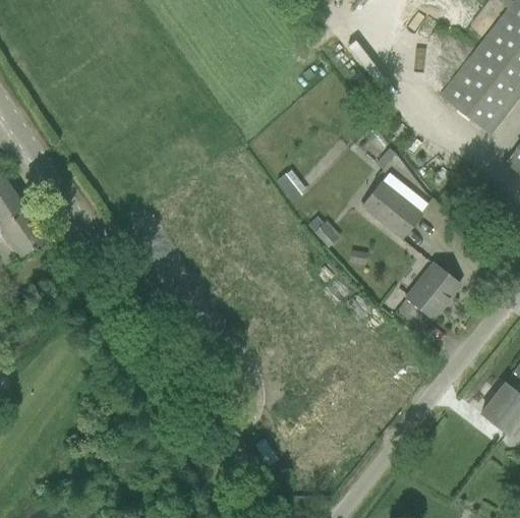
[(511,0),(439,92),(489,132),(519,94),(519,0),(511,0)]
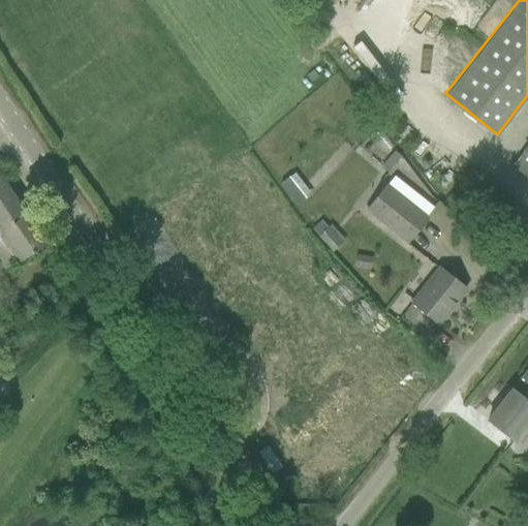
[(527,142),(513,162),(527,174),(527,142)]
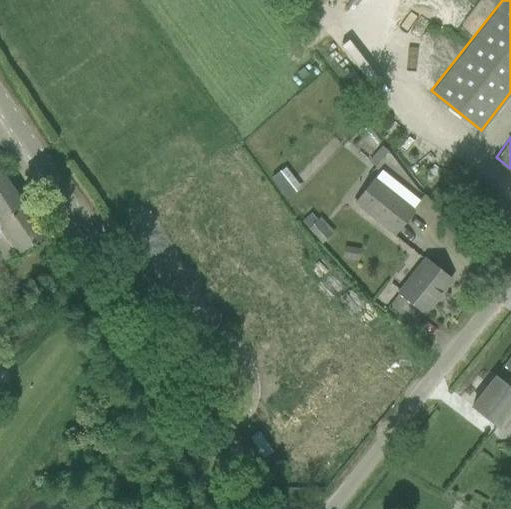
[(0,230),(1,232),(0,233),(0,252),(5,259),(48,230),(0,158),(0,230)]
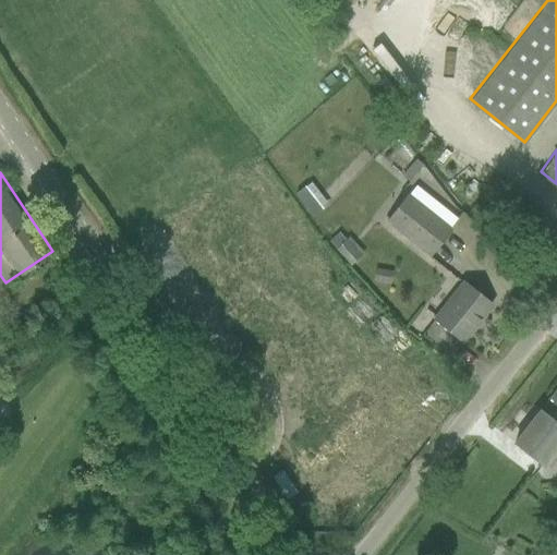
[(450,227),(434,213),(408,192),(387,217),(430,252),(450,227)]
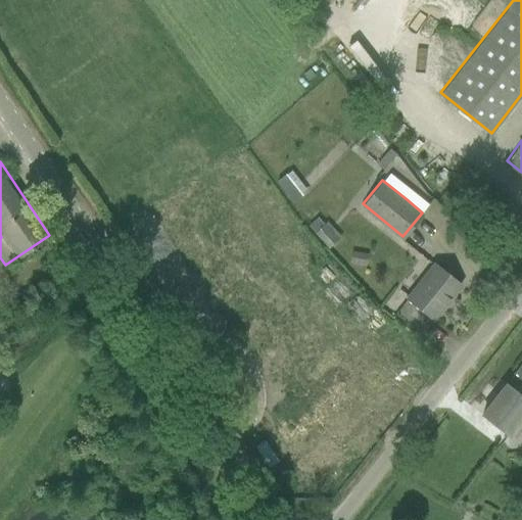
[(325,222),(315,231),(329,246),(339,237),(325,222)]
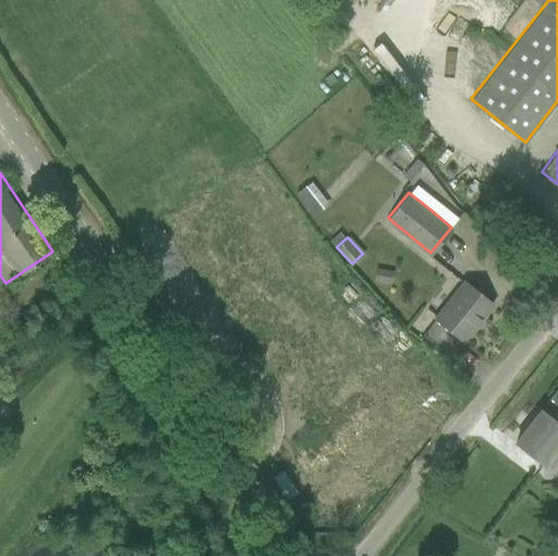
[(377,265),(374,279),(392,283),(394,269),(377,265)]
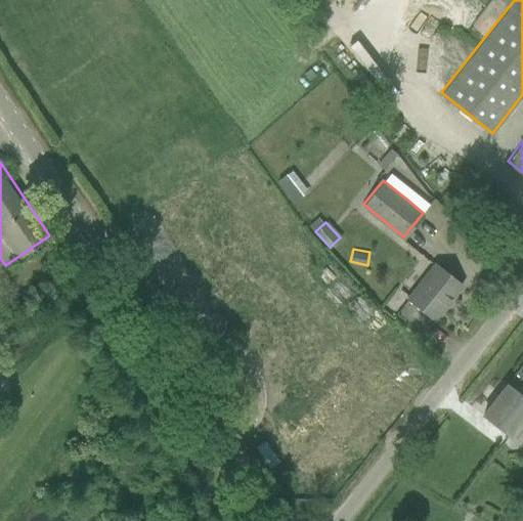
[(436,263),(423,278),(408,297),(419,305),(434,317),(462,284),(436,263)]
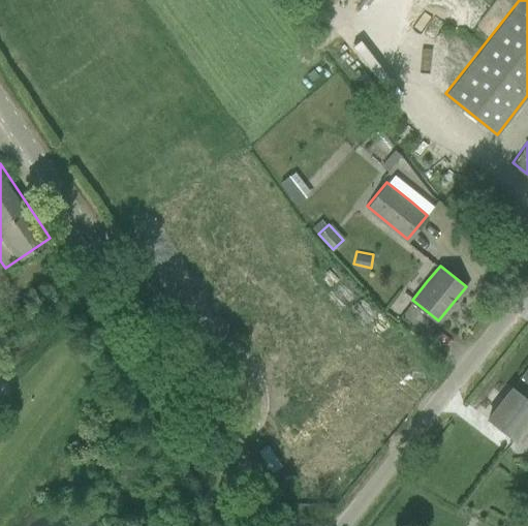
[(527,366),(521,375),(526,379),(517,391),(513,387),(488,418),(516,439),(527,423),(527,366)]
